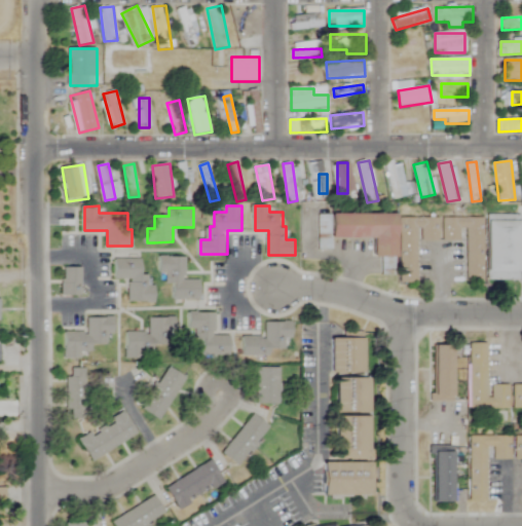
[(397,253),(375,253),(376,236),(335,236),(335,212),(397,213),(397,253)]
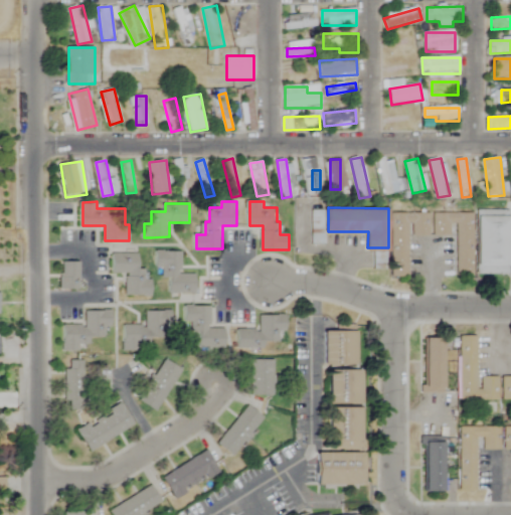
[(510,271),(481,271),(481,209),(510,209),(510,271)]
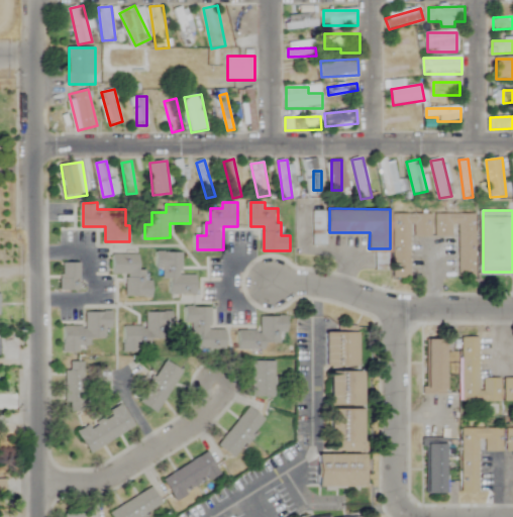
[(432,213),(432,234),(417,234),(417,223),(412,223),(412,275),(397,275),(397,213),(432,213)]
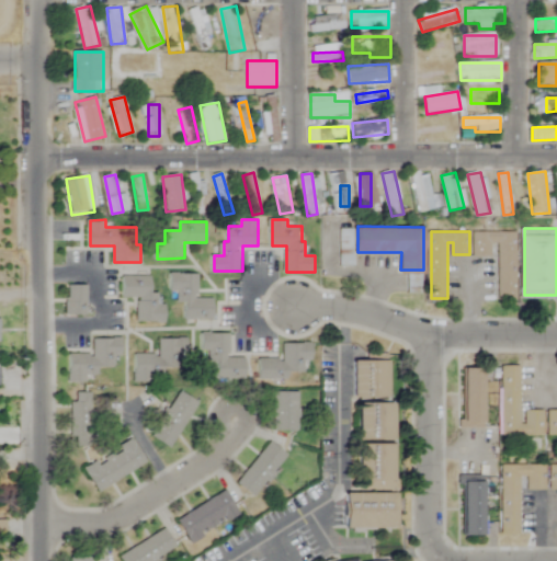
[(477,231),(515,231),(516,298),(499,298),(499,242),(495,242),(495,254),(477,254),(477,231)]
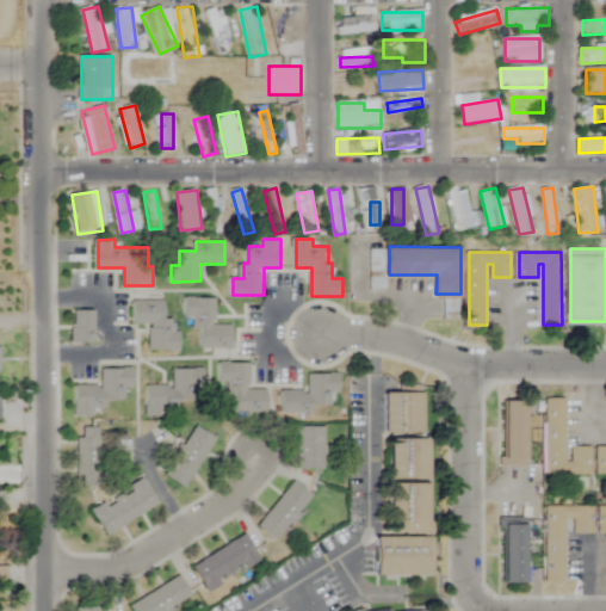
[(221,297),(221,322),(236,322),(236,328),(236,338),(236,345),(204,345),(204,328),(196,328),(196,314),(186,314),(186,297),(196,297),(216,297),(221,297)]
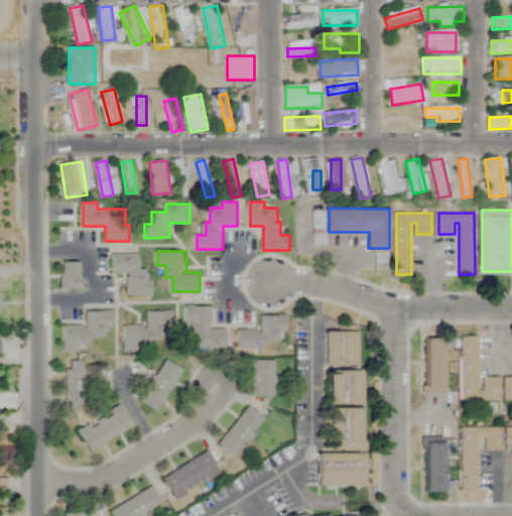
[(139,253),(139,270),(147,270),(147,279),(154,279),(154,294),(147,294),(130,294),(130,272),(116,272),(116,253),(139,253)]
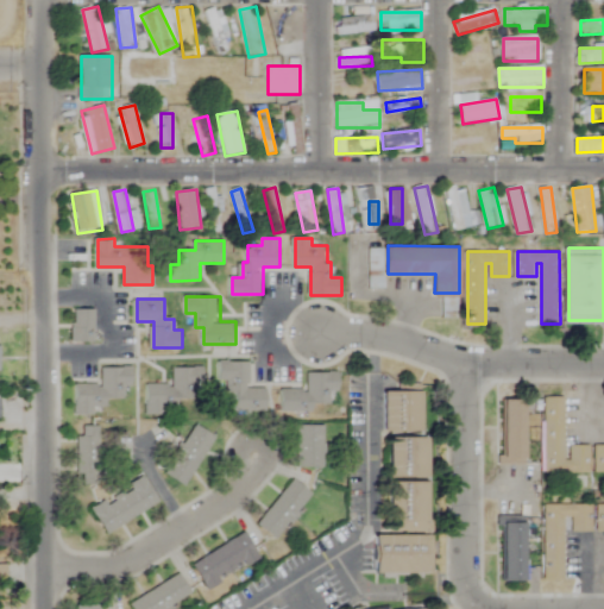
[(76,340),(76,308),(96,308),(96,340),(76,340)]
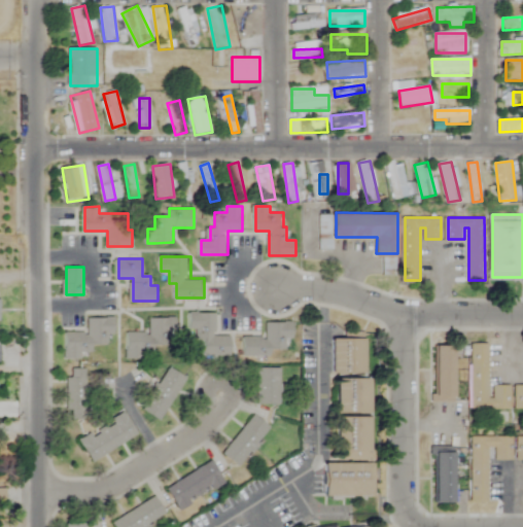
[(218,313),(218,335),(234,335),(234,353),(204,353),(204,335),(204,327),(196,327),(196,313),(204,313),(218,313)]
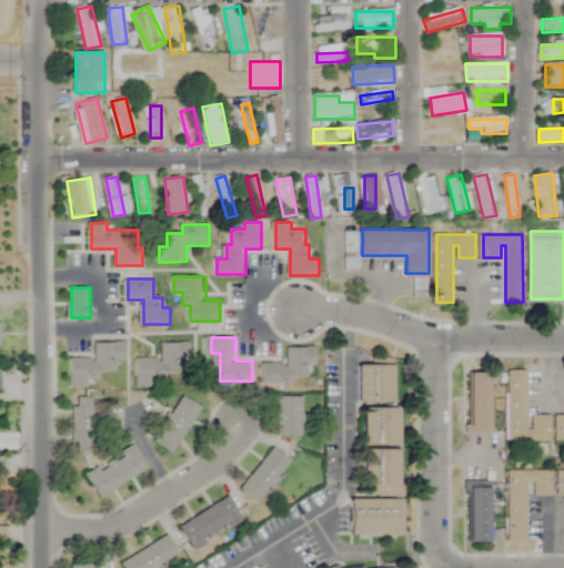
[(100,379),(72,379),(72,358),(99,358),(99,343),(123,343),(123,374),(100,374),(100,379)]
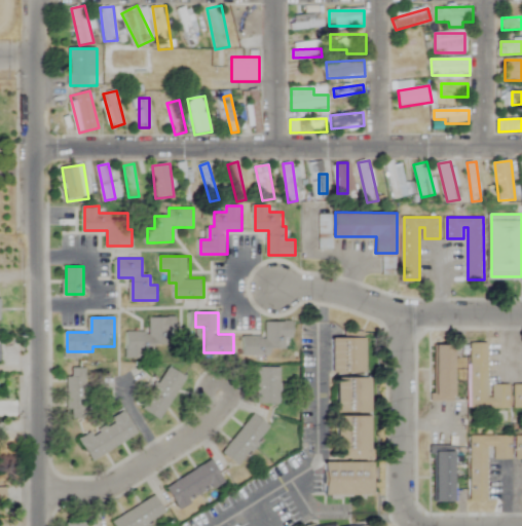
[(155,351),(129,351),(129,332),(154,332),(154,317),(176,317),(176,346),(155,346),(155,351)]
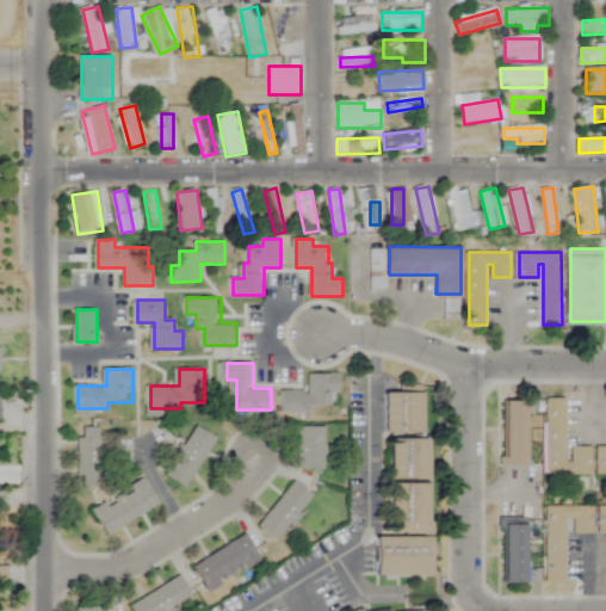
[(314,412),(284,412),(284,390),(314,390),(314,375),(333,375),(339,375),(339,392),(333,392),(333,405),(314,405),(314,412)]
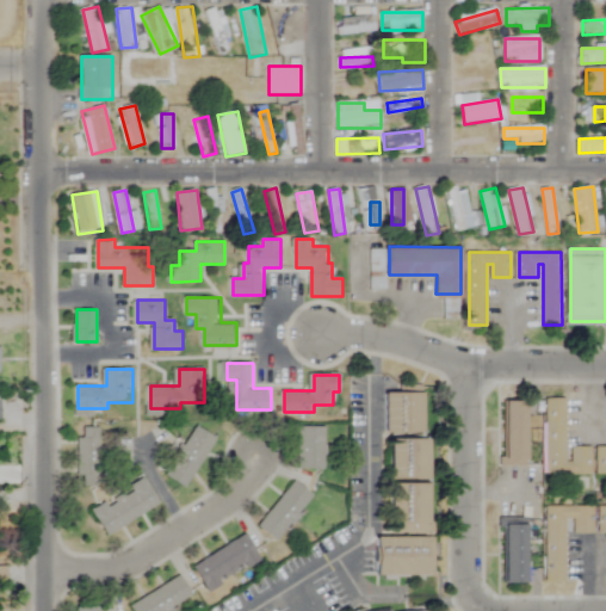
[(389,431),(389,392),(425,392),(425,431),(389,431)]
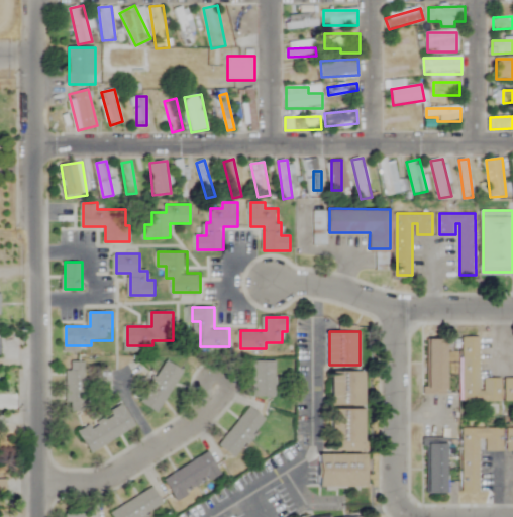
[(504,400),(467,400),(467,336),(484,336),(484,390),(489,390),(489,378),(504,378),(504,400)]
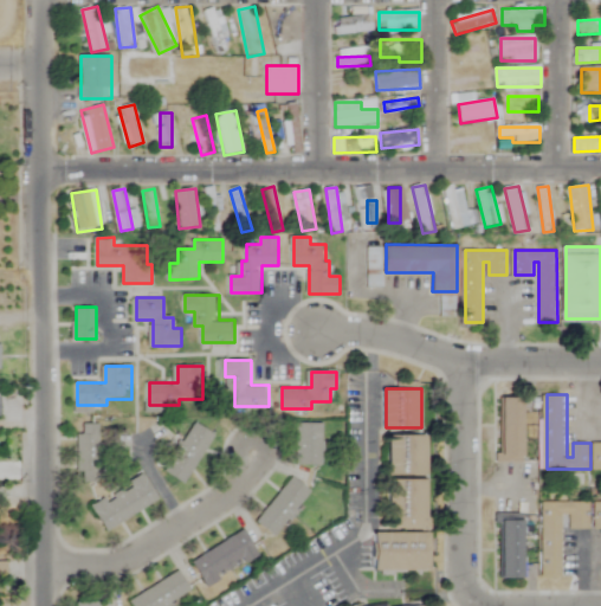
[(524,397),(524,458),(502,458),(502,397),(524,397)]
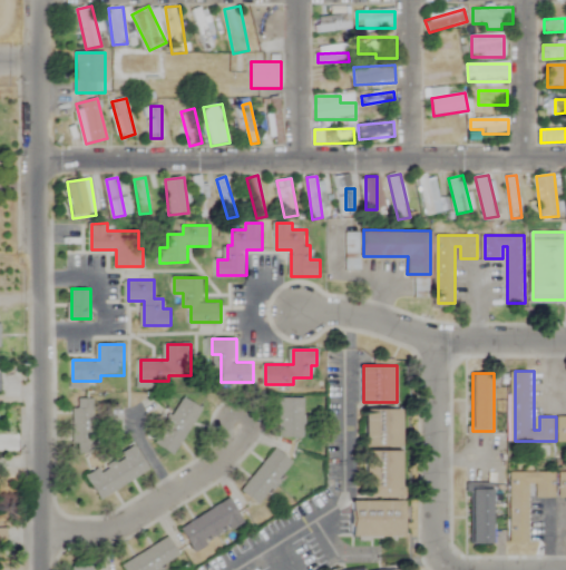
[(187,397),(205,410),(174,453),(157,441),(187,397)]
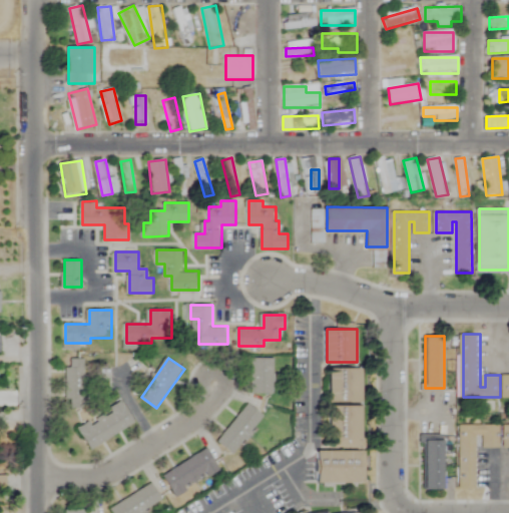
[(255,393),(255,359),(276,359),(276,393),(255,393)]
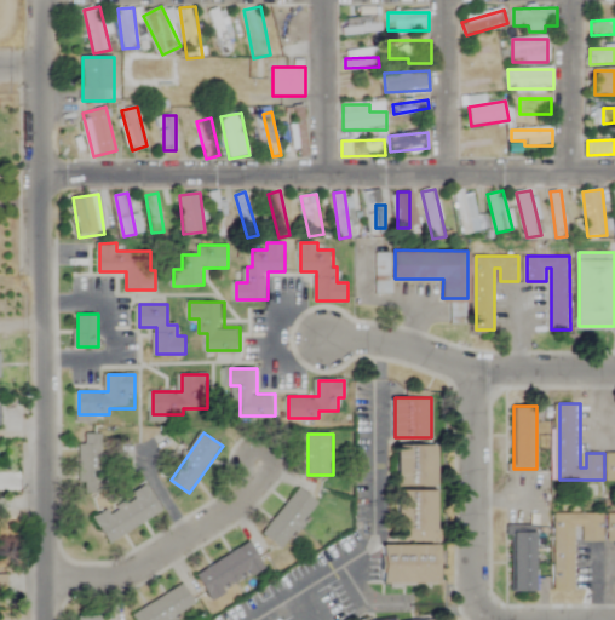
[(84,494),(84,436),(102,436),(102,494),(84,494)]
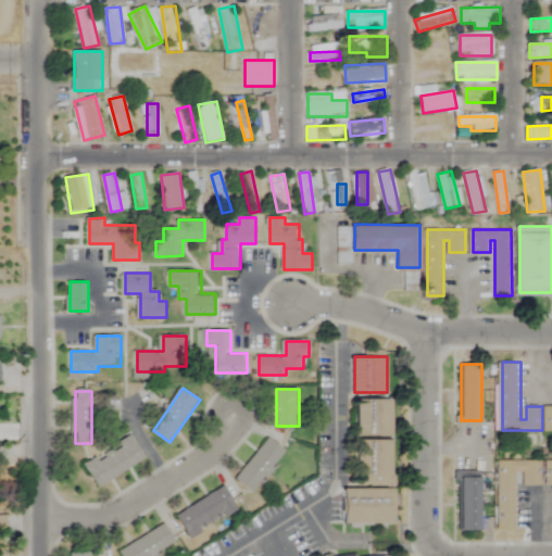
[(360,433),(360,399),(392,399),(392,433),(360,433)]
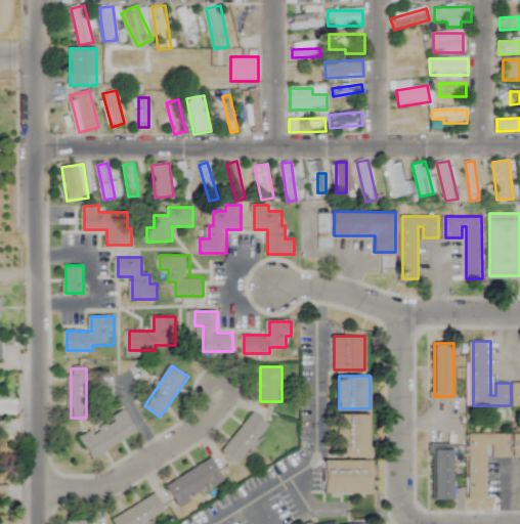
[(137,430),(91,459),(80,437),(92,430),(94,435),(118,422),(114,416),(125,409),(137,430)]
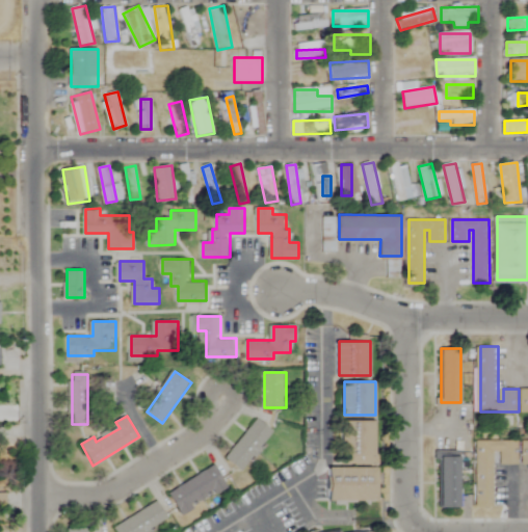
[(344,453),(344,419),(375,419),(375,453),(344,453)]
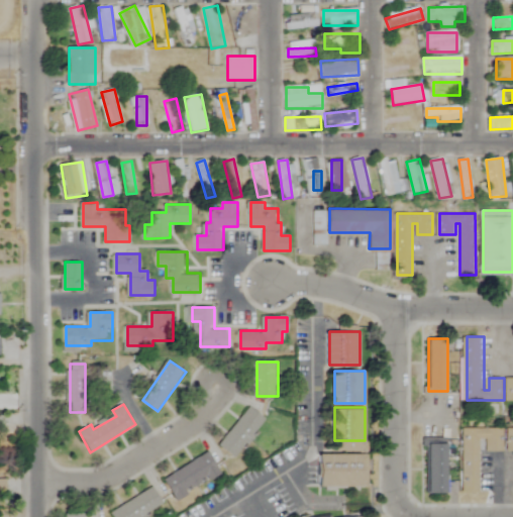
[(253,408),(269,420),(237,457),(223,444),(253,408)]
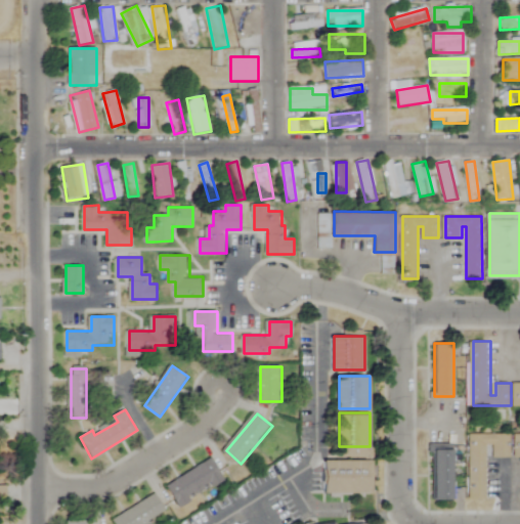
[(510,434),(510,456),(494,456),(494,444),(490,444),(489,498),(473,498),(473,434),(510,434)]
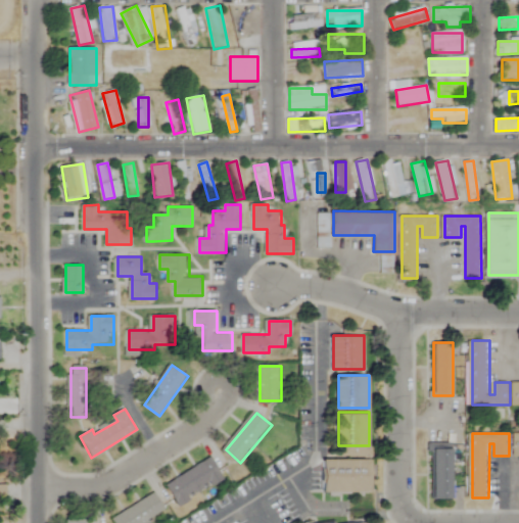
[(453,443),(453,496),(433,496),(433,443),(453,443)]
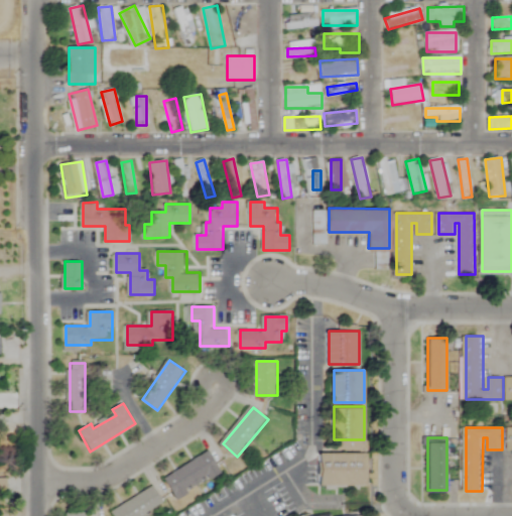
[(210,452),(220,469),(178,493),(168,476),(210,452)]
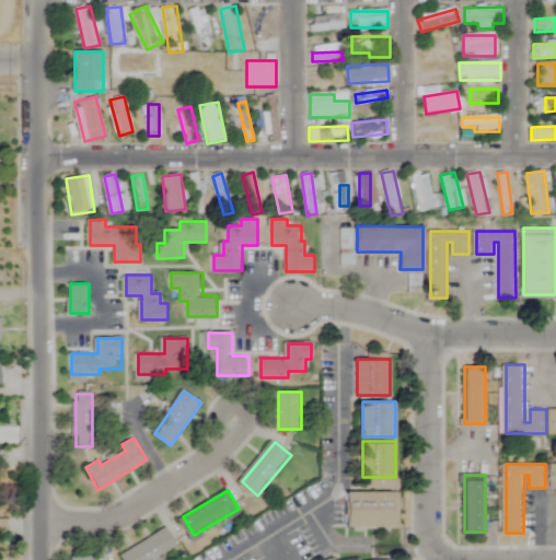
[(349,492),(398,492),(398,525),(349,525),(349,492)]
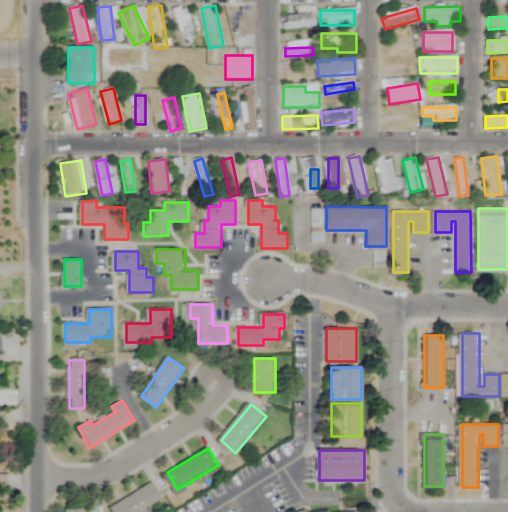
[(153,482),(163,499),(140,511),(115,511),(112,506),(153,482)]
